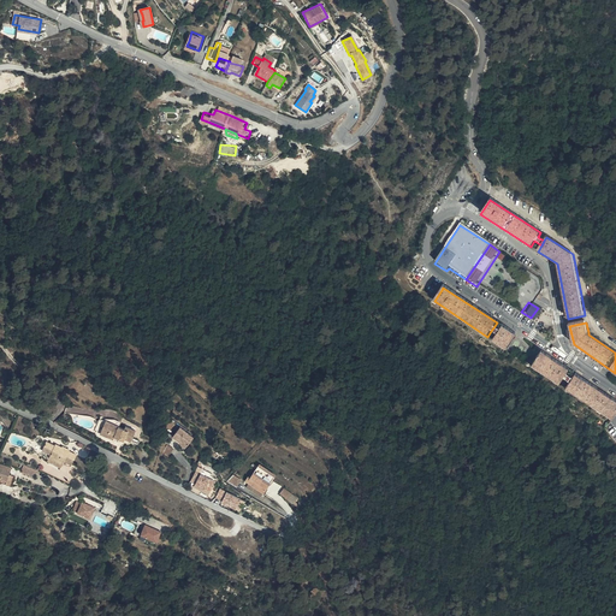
[(498,335),(493,341),(508,350),(516,338),(517,336),(503,326),(501,331),(495,326),(491,331),(498,335)]
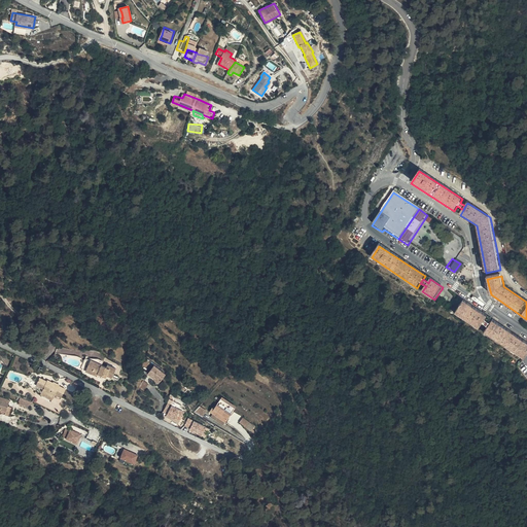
[(488,318),(464,302),(463,304),(456,314),(481,329),(484,324),(489,328),(492,324),(486,320),(488,318)]
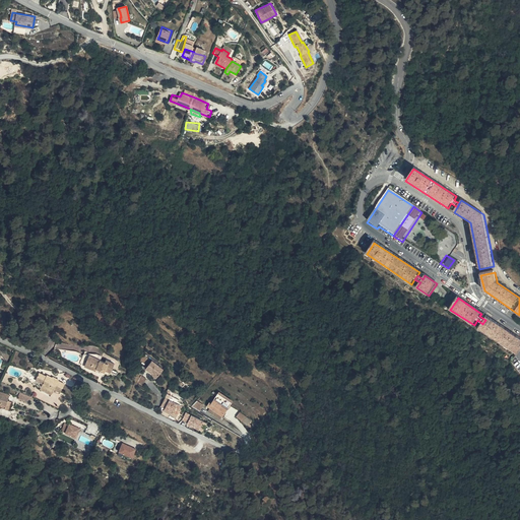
[(519,351),(519,338),(488,317),(485,320),(482,324),(479,329),(518,354),(519,351)]
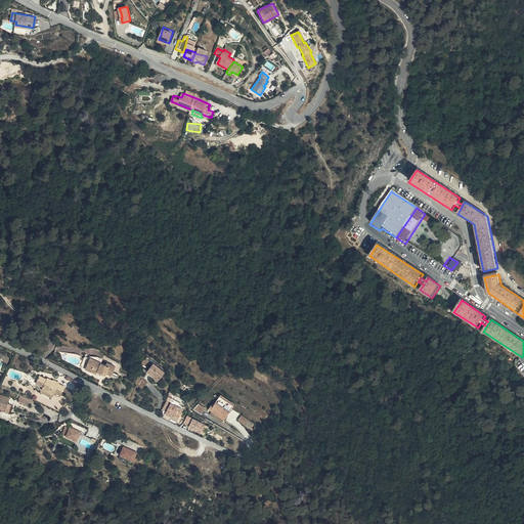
[(90,357),(87,364),(97,368),(96,370),(101,373),(103,369),(112,374),(116,365),(102,359),(102,358),(101,356),(99,355),(97,354),(94,355),(92,356),(90,357)]
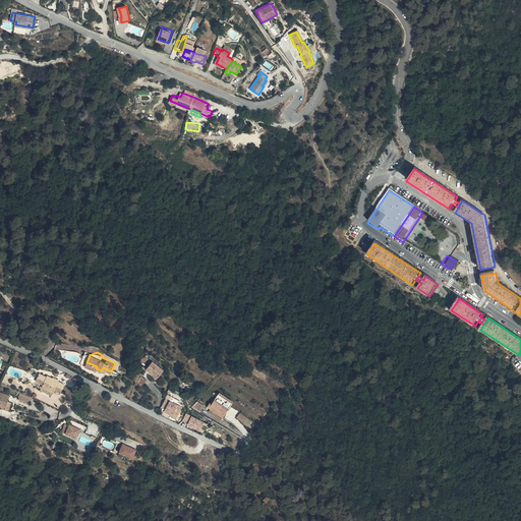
[(80,364),(84,366),(90,356),(85,354),(80,364)]
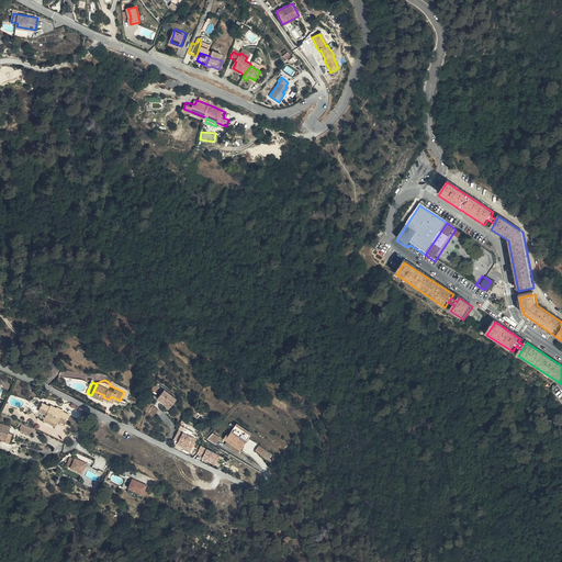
[(102,400),(104,395),(93,391),(91,395),(102,400)]
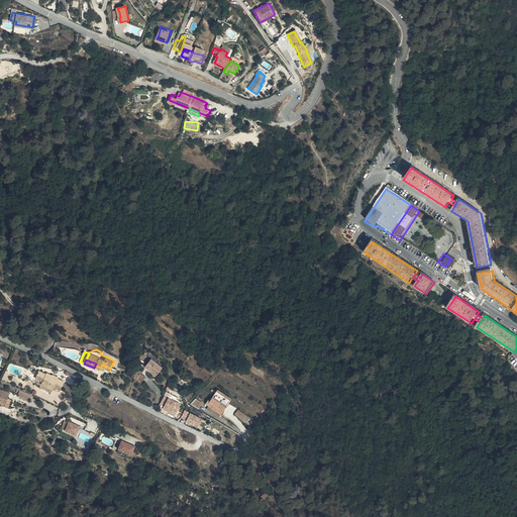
[(159,370),(152,364),(145,372),(151,378),(149,380),(153,384),(162,376),(158,372),(159,370)]
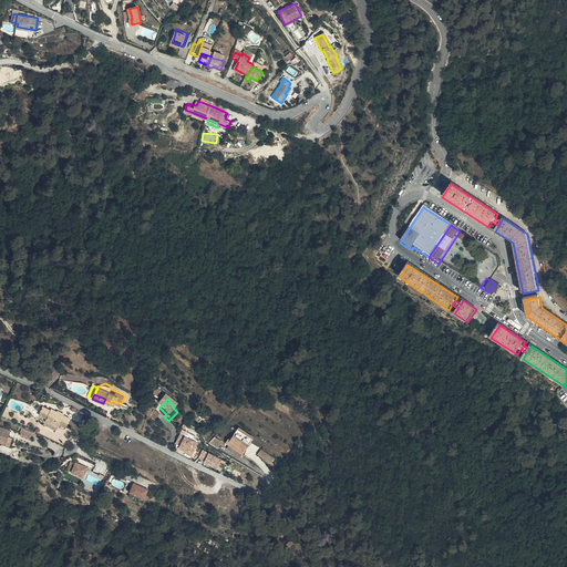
[(53,421),(65,428),(71,418),(65,414),(65,413),(60,410),(59,411),(53,408),(52,410),(43,405),(39,414),(47,419),(48,416),(54,420),(53,421)]
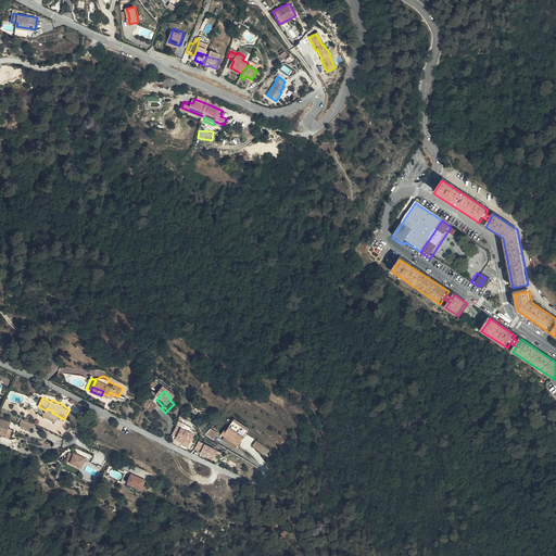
[(154,412),(149,407),(144,415),(149,418),(154,412)]
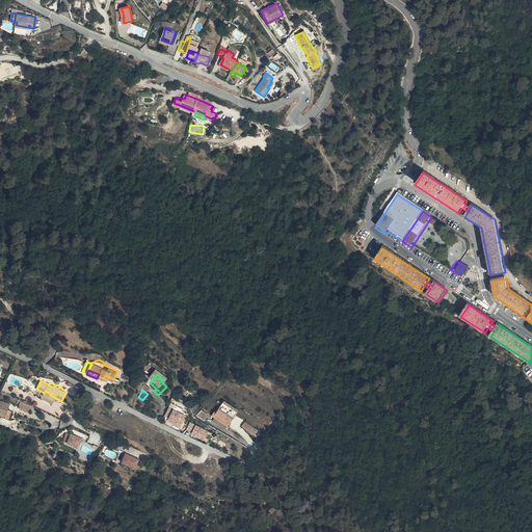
[(9,404),(0,400),(0,418),(1,419),(2,416),(8,419),(11,411),(7,409),(9,404)]
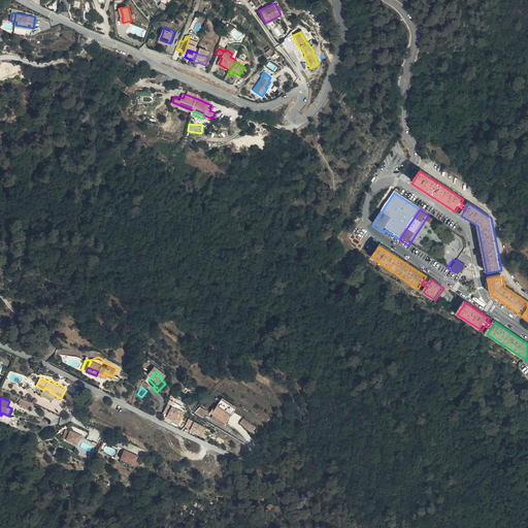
[(32,402),(22,398),(19,404),(29,408),(32,402)]
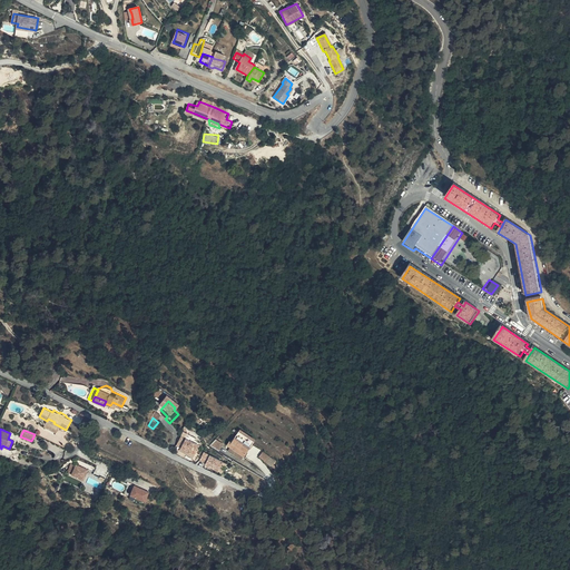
[(219,436),(210,446),(219,452),(226,442),(219,436)]
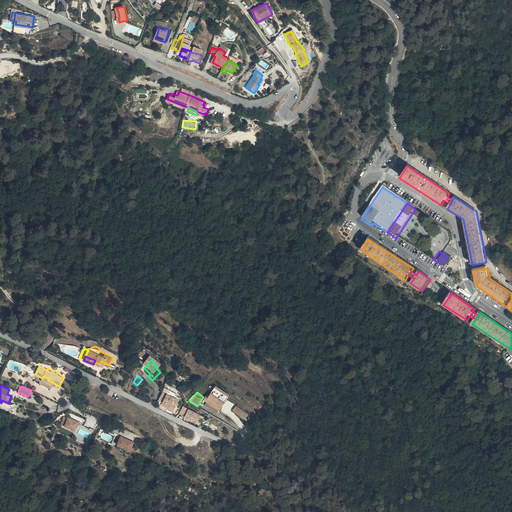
[(176,409),(179,400),(163,393),(160,400),(164,402),(163,403),(176,409)]
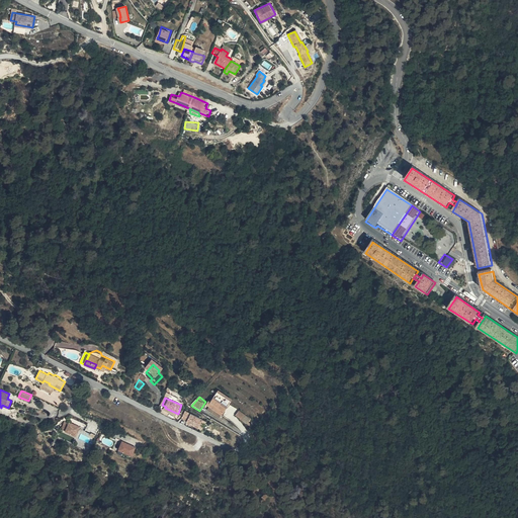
[(216,410),(221,404),(214,400),(212,402),(210,401),(208,405),(211,408),(216,410)]
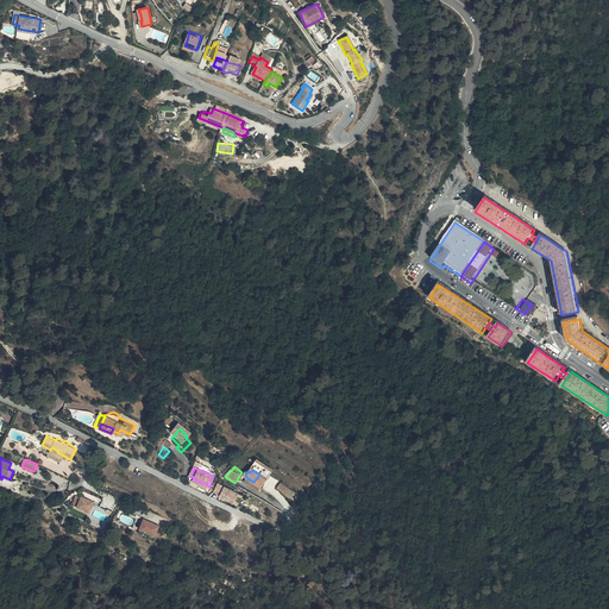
[(259,475),(253,482),(263,488),(268,481),(259,475)]
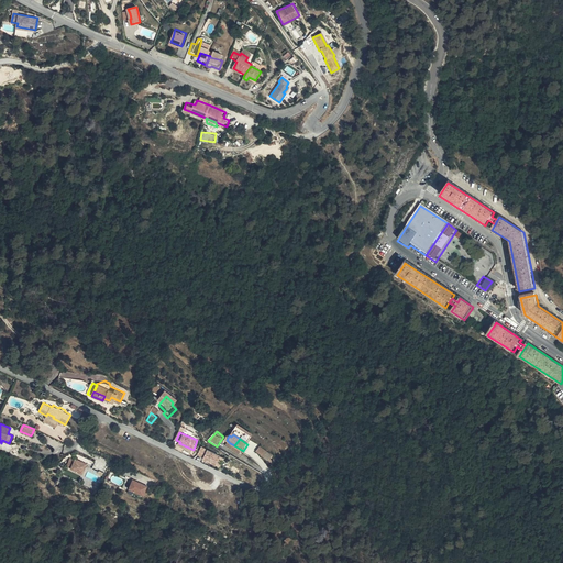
[(194,450),(179,443),(178,446),(191,452),(194,450)]
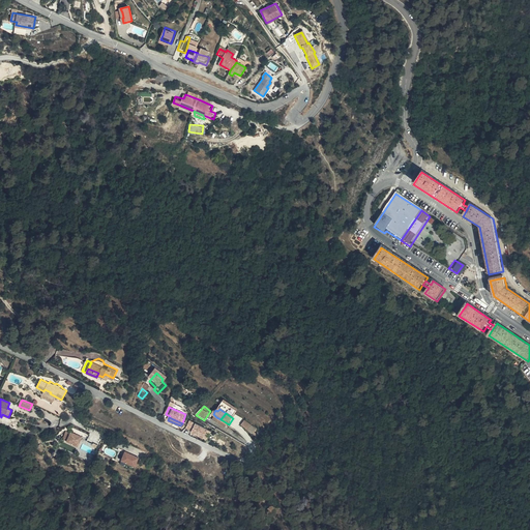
[(221,419),(216,417),(214,420),(227,428),(229,424),(221,419)]
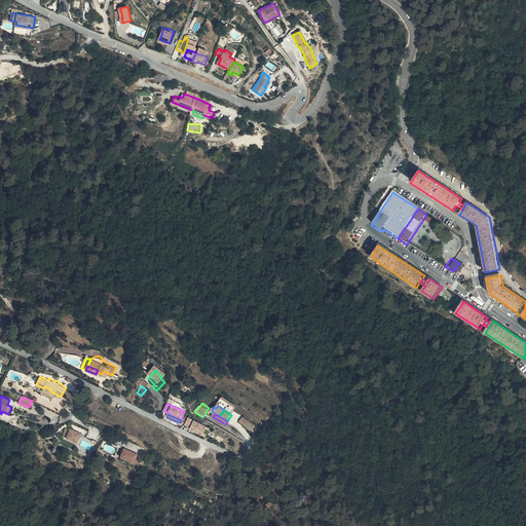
[(207,426),(188,418),(185,425),(191,428),(190,429),(202,436),(207,426)]
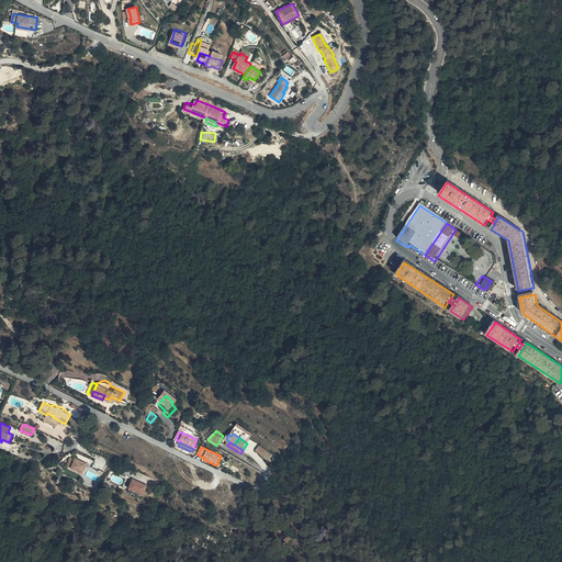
[(76,458),(72,467),(83,471),(88,462),(76,458)]
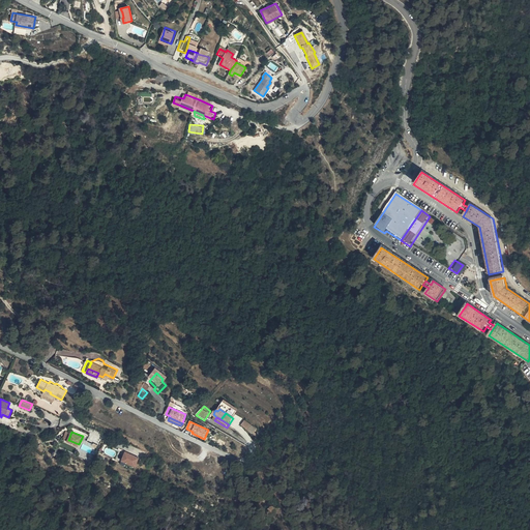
[(140,457),(126,450),(120,463),(135,468),(140,457)]
